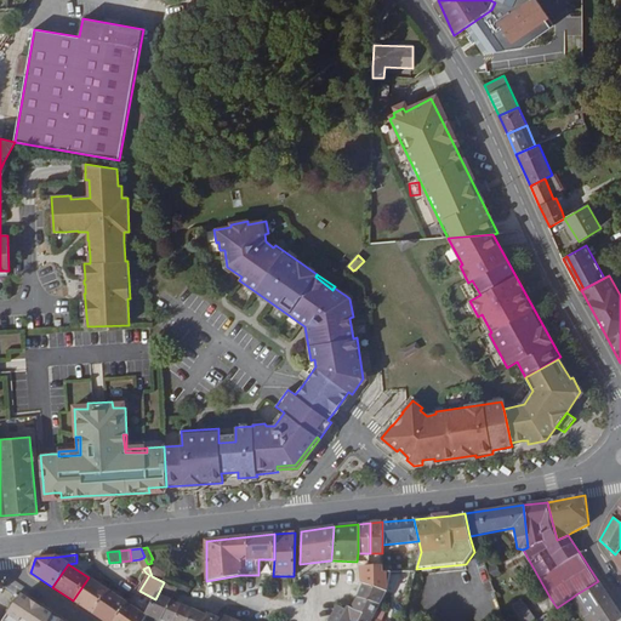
[(164,582),(178,588),(189,592),(192,586),(193,585),(167,575),(167,574),(157,567),(149,569),(152,576),(164,582)]
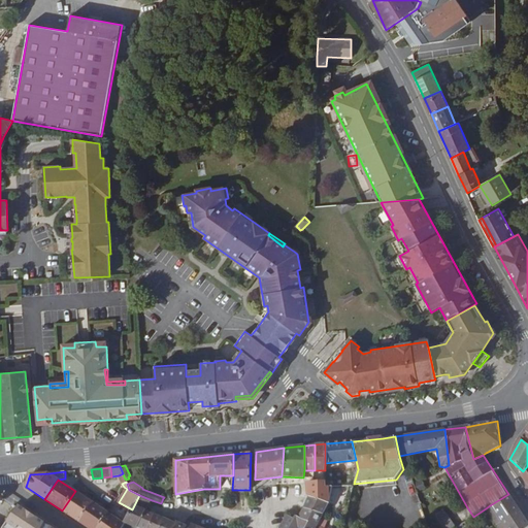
[(307,492),(309,497),(329,504),(332,487),(326,487),(326,486),(326,482),(307,483),(307,492)]
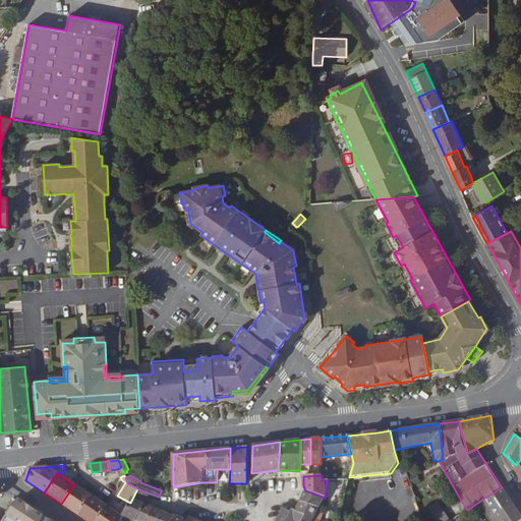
[(77,515),(91,495),(74,484),(61,504),(77,515)]
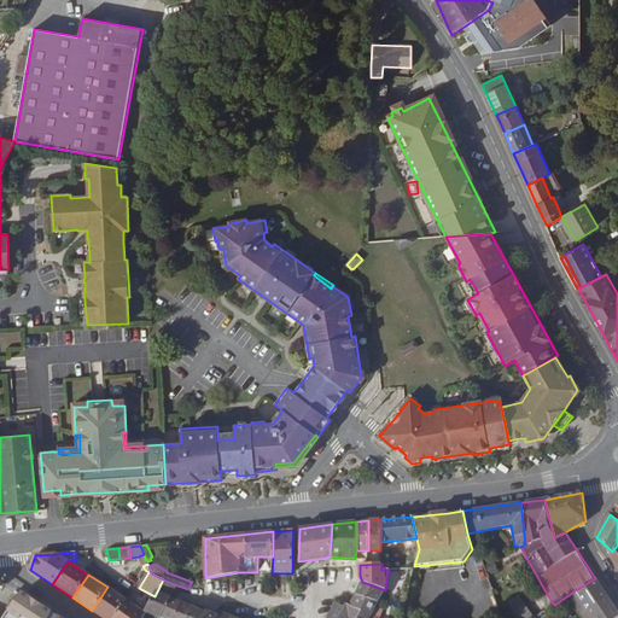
[(595,578),(573,592),(587,611),(607,596),(595,578)]
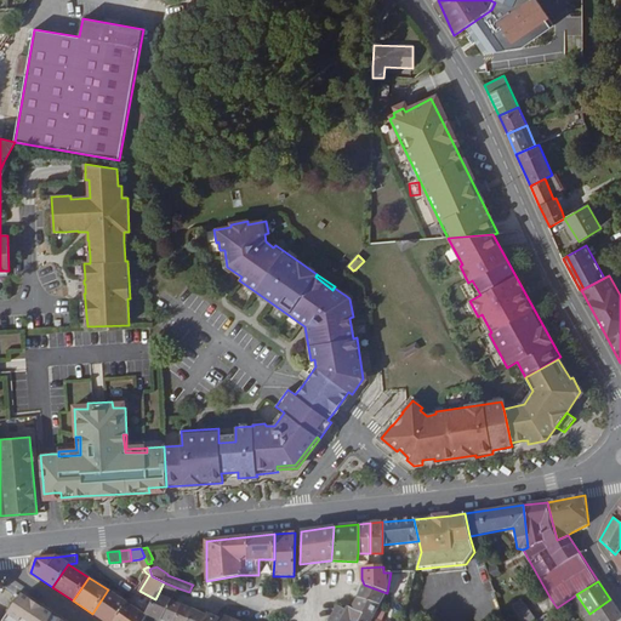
[(161,620),(171,600),(178,588),(164,582),(155,599),(146,615),(161,620)]
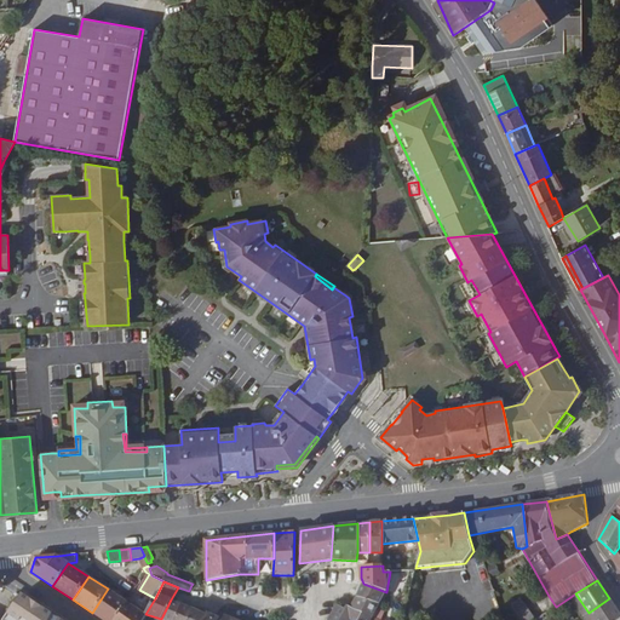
[(386,592),(363,584),(357,596),(380,604),(386,592)]
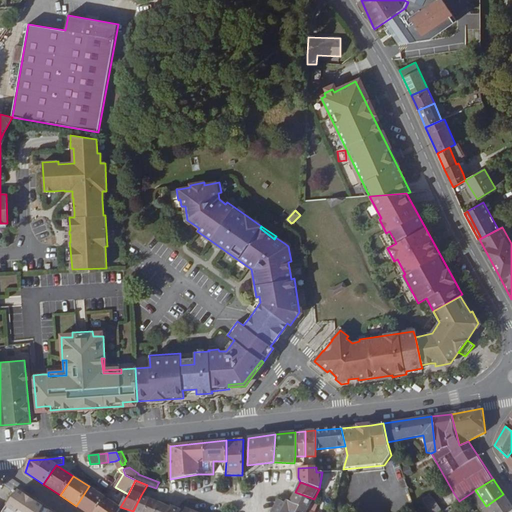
[(84,511),(94,511),(104,497),(89,486),(76,506),(84,511)]
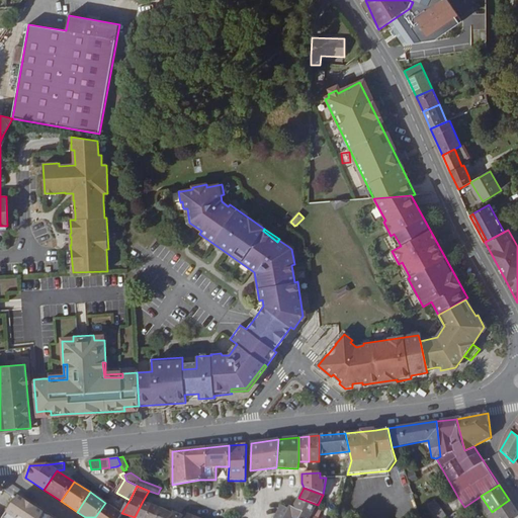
[(487,515),(492,512),(481,496),(477,499),(487,515)]
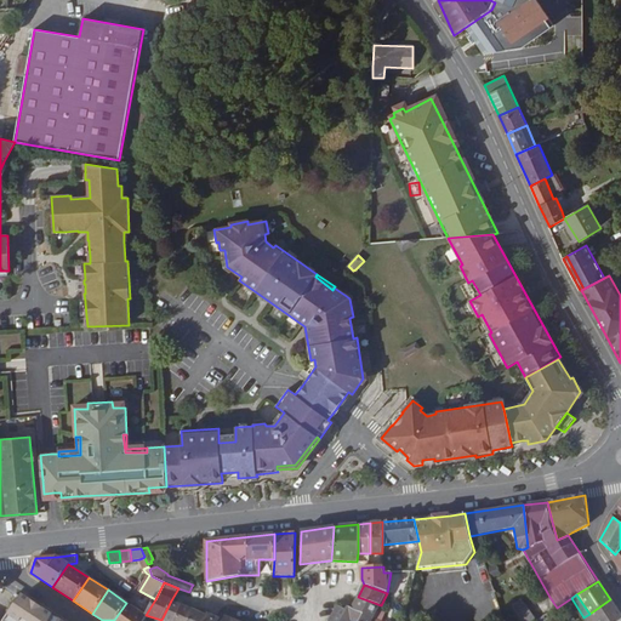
[(21,620),(40,620),(46,613),(23,597),(11,615),(21,620)]
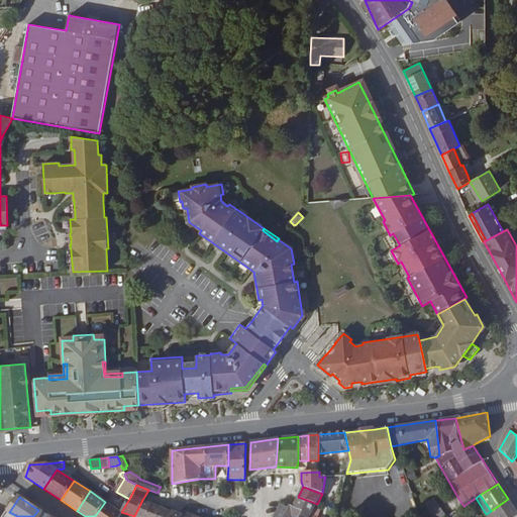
[(317,504),(298,497),(293,507),(290,505),(288,509),(281,505),(274,516),(309,516),(310,516),(317,504)]
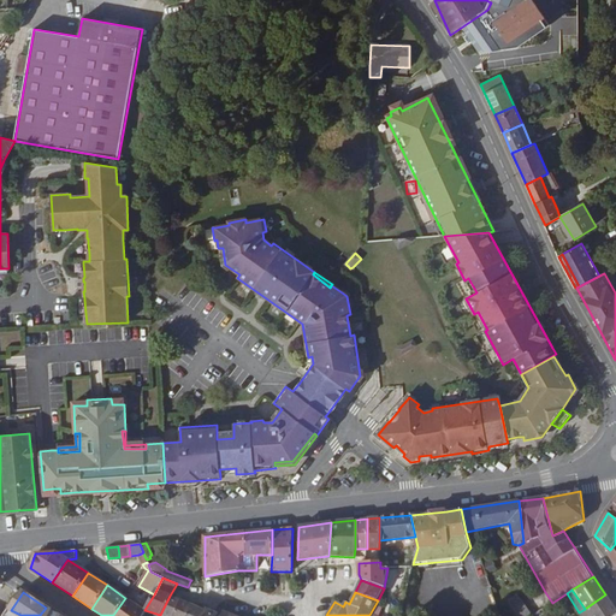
[(511,610),(525,603),(517,593),(505,602),(511,610)]
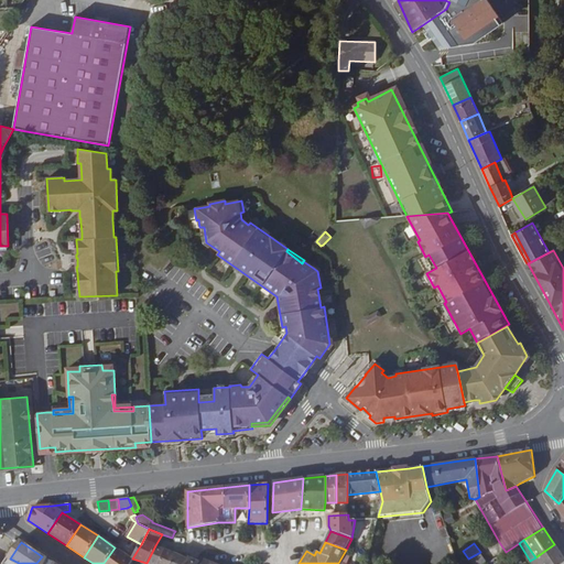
[(535,557),(539,563),(561,563),(563,562),(563,559),(554,544),(535,557)]
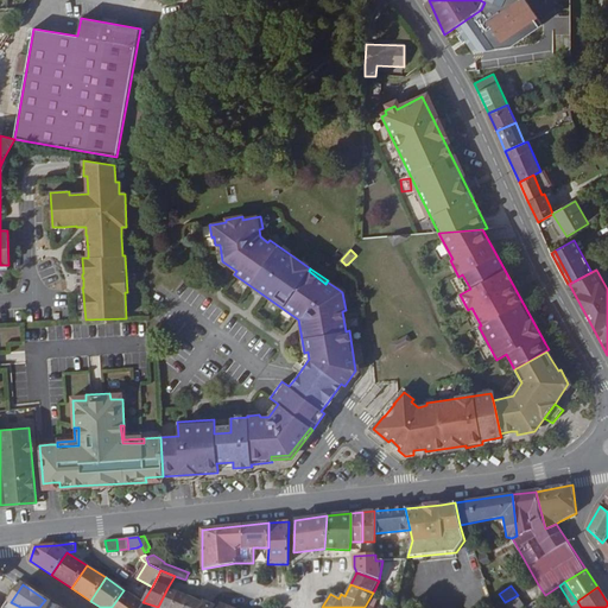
[(171,607),(178,593),(168,588),(158,607),(157,607),(171,607)]
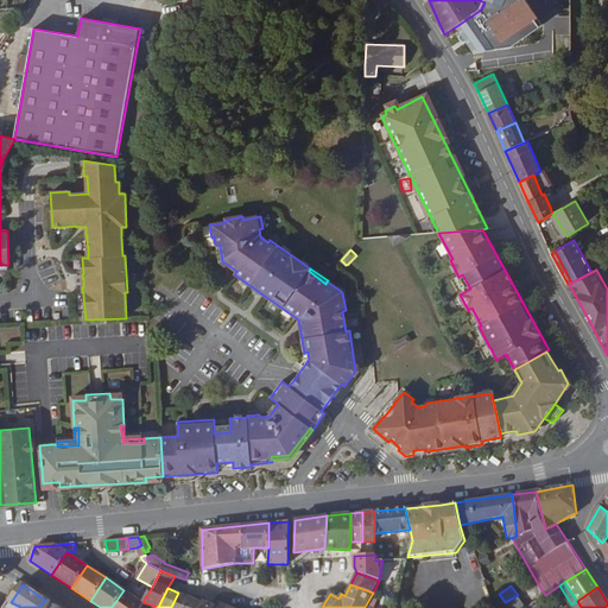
[(124,590),(112,607),(139,607),(143,602),(124,590)]
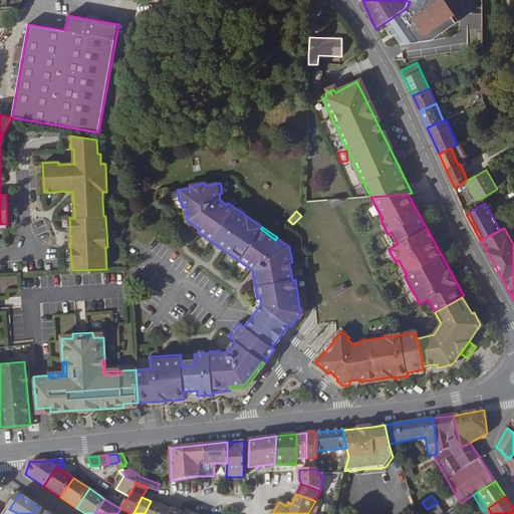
[(155,513),(159,505),(151,501),(145,513),(155,513)]
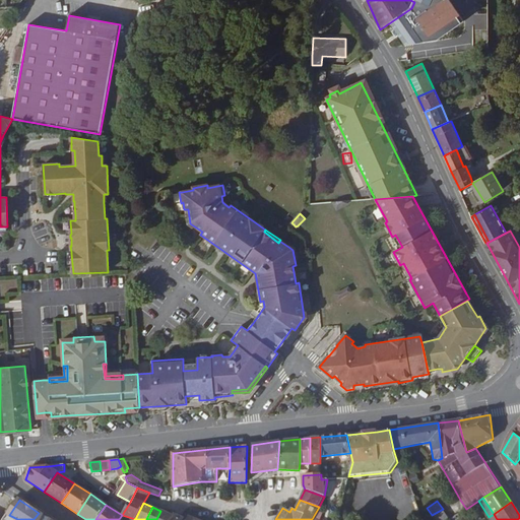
[(443,509),(432,515),(435,519),(448,519),(450,519),(443,509)]
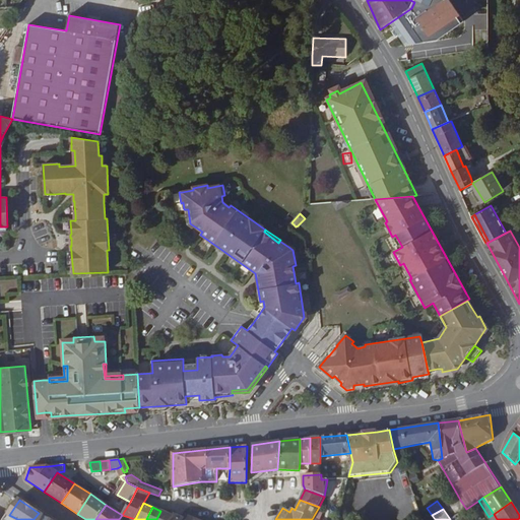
[(170,519),(172,515),(160,511),(156,519),(170,519)]
